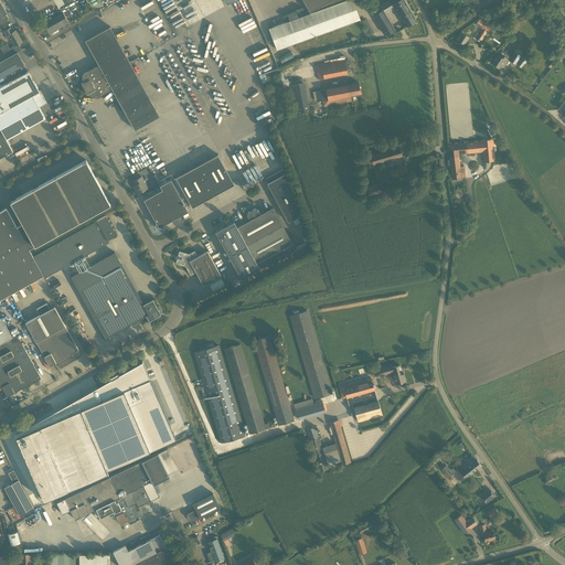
[(302,0),(310,13),(300,17),(298,18),(296,12),(287,16),(289,21),(269,29),(277,50),(360,19),(352,0),(347,0),(345,0),(302,0)]
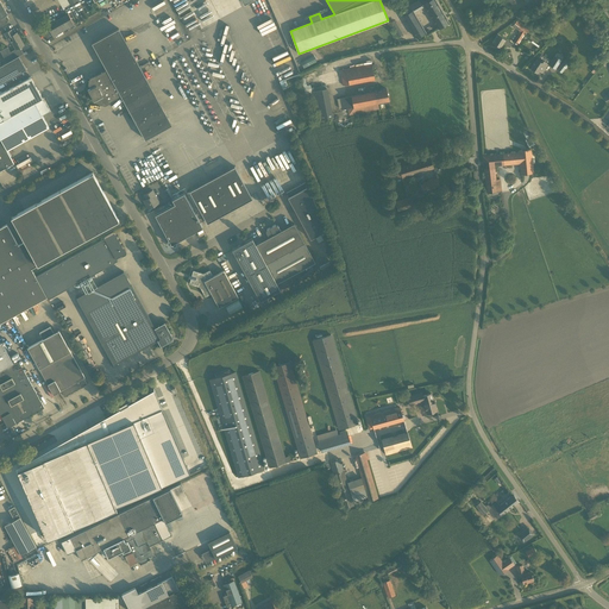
[(419,0),(401,11),(416,38),(426,32),(414,12),(425,6),(438,29),(449,23),(435,0),(419,0)]
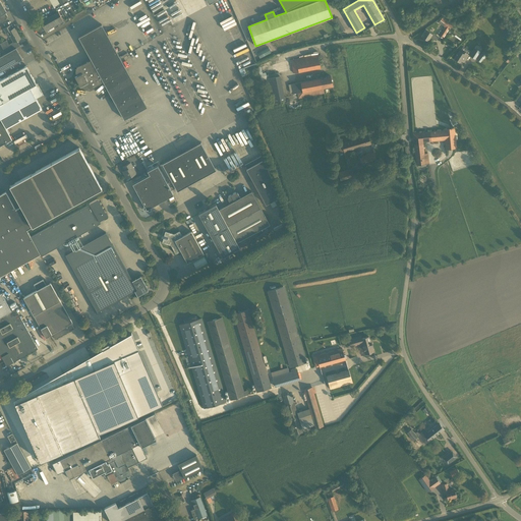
[(44,32),(63,21),(58,11),(39,21),(44,32)]
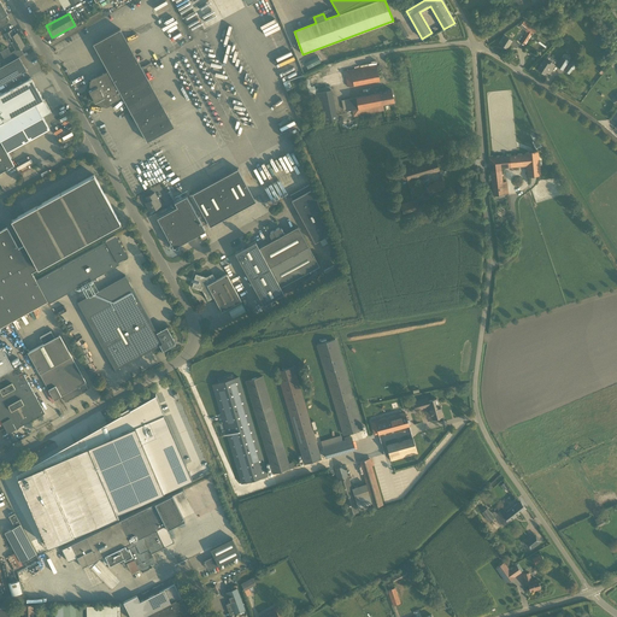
[(524,19),(523,22),(519,27),(527,33),(521,42),(524,45),(530,35),(532,35),(536,29),(524,19)]
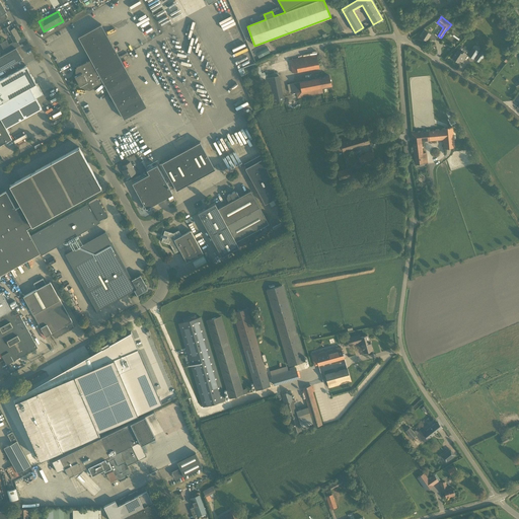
[(81,64),(77,66),(75,72),(76,74),(74,75),(80,87),(83,86),(84,88),(89,89),(94,87),(93,86),(103,81),(124,119),(146,106),(100,24),(78,36),(90,59),(81,64)]
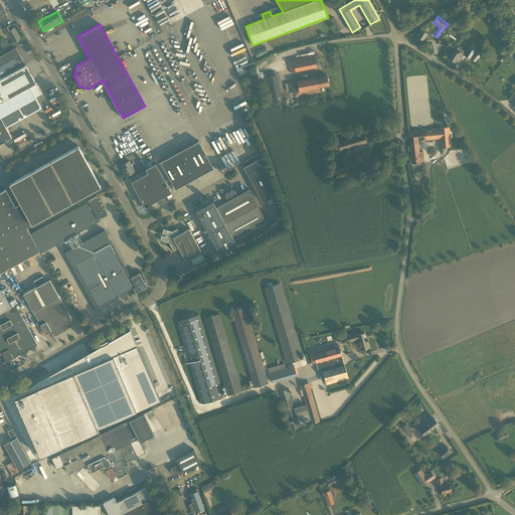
[(20,38),(18,33),(17,34),(16,32),(17,32),(14,27),(12,29),(10,25),(4,28),(8,36),(10,34),(12,37),(11,37),(13,41),(17,40),(20,38)]
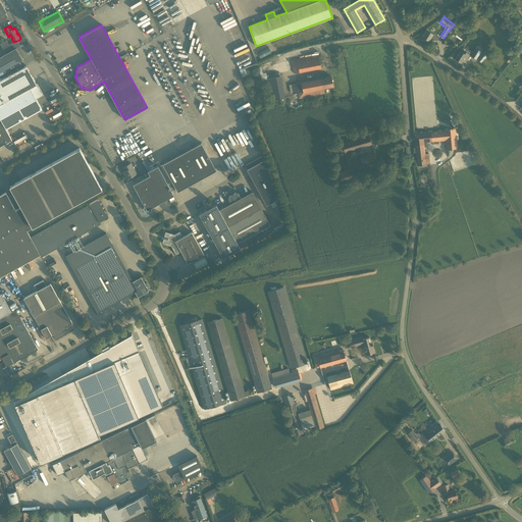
[(427,30),(425,33),(423,37),(428,41),(430,37),(436,41),(438,37),(427,30)]
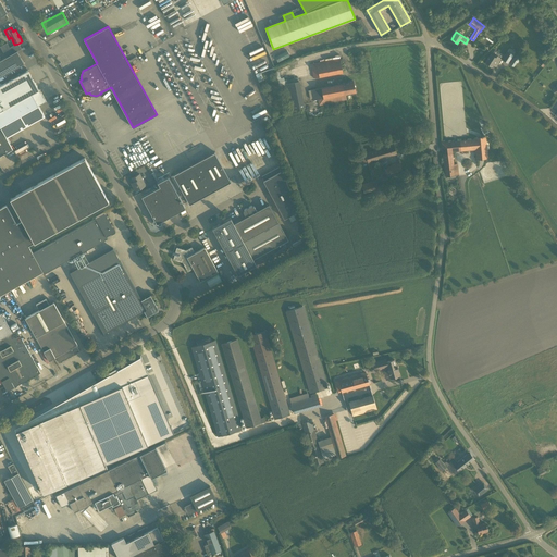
[(19,44),(14,45),(10,48),(7,42),(0,47),(5,57),(21,48),(19,44)]
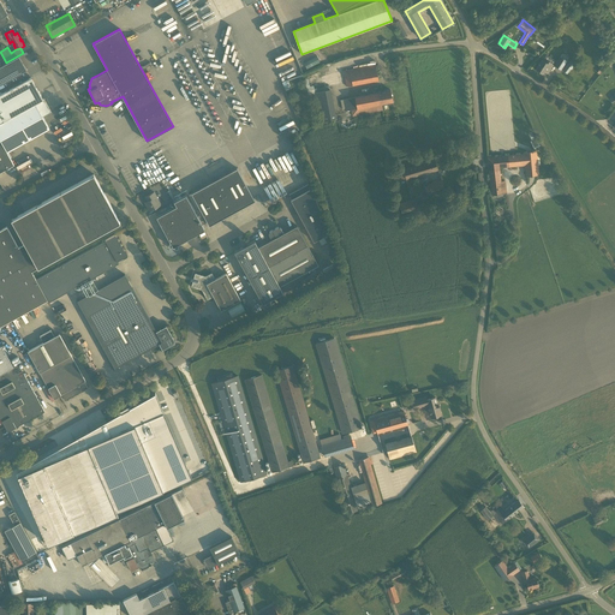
[(562,53),(555,65),(561,70),(568,58),(562,53)]
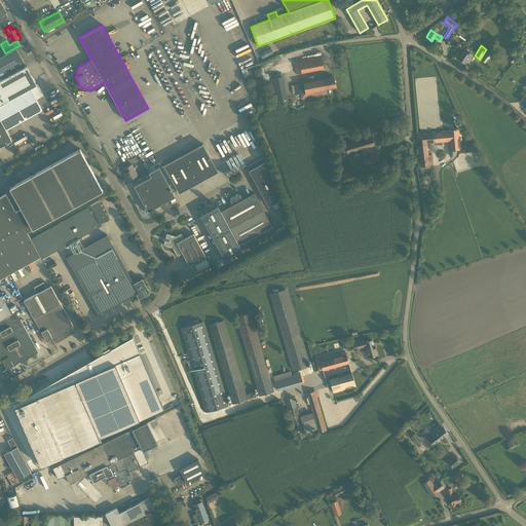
[(0,73),(23,60),(16,48),(0,58),(0,73)]
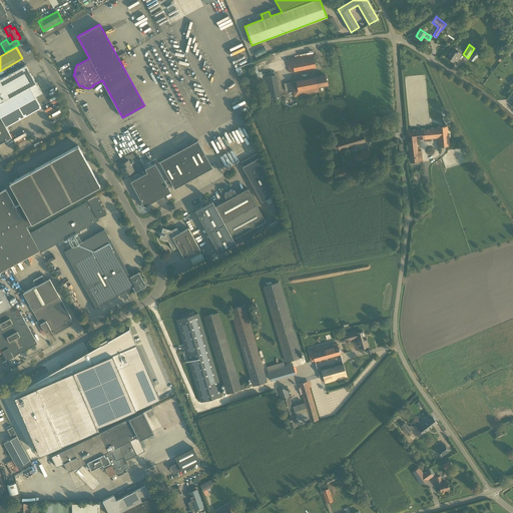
[(253,51),(255,56),(267,52),(265,47),(253,51)]
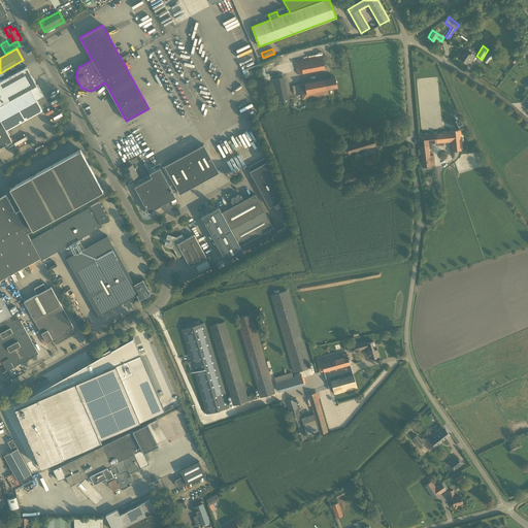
[(465,52),(460,60),(462,61),(463,62),(464,62),(466,63),(467,61),(469,62),(468,62),(470,63),(475,55),(471,53),(469,52),(468,54),(465,52)]
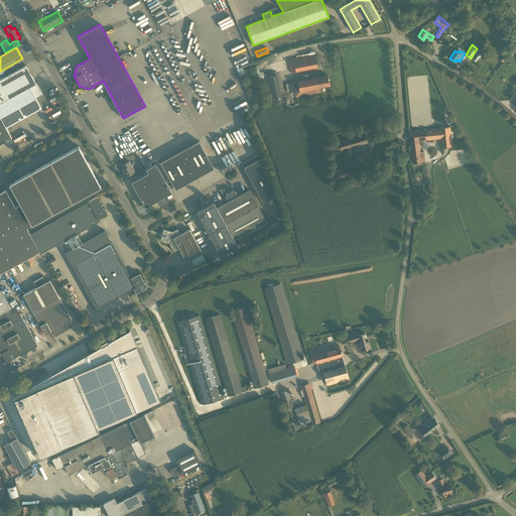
[(479,50),(473,58),(476,61),(483,52),(479,50)]
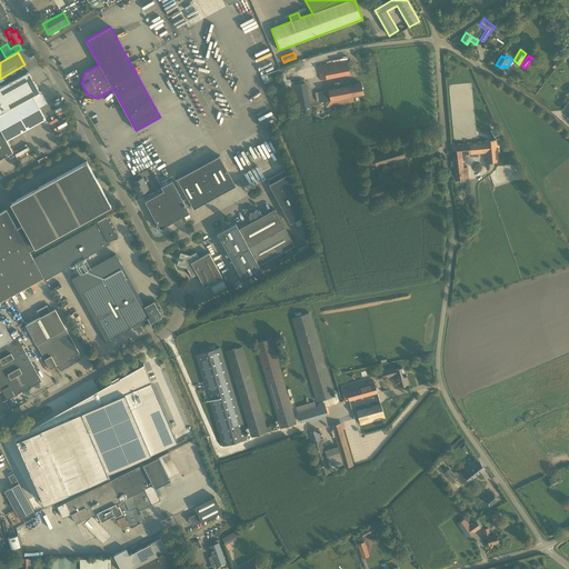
[(348,60),(318,66),(320,80),(350,75),(348,60)]
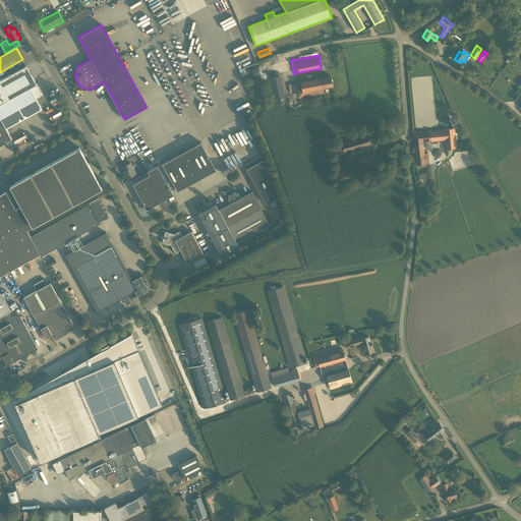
[(0,117),(6,128),(42,109),(36,99),(43,95),(44,95),(39,85),(38,87),(36,83),(26,65),(0,79),(0,117)]
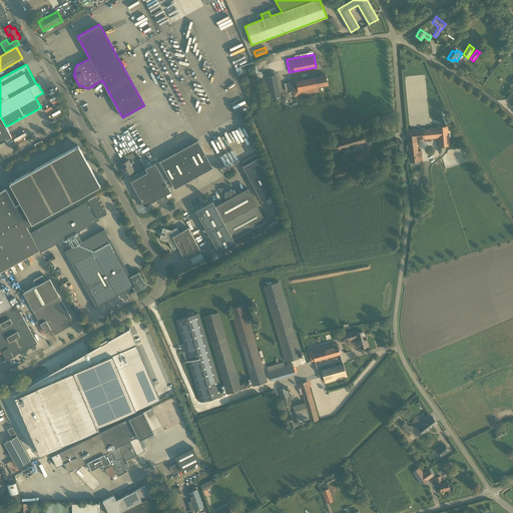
[(269,101),(280,99),(275,71),(264,73),(269,101)]
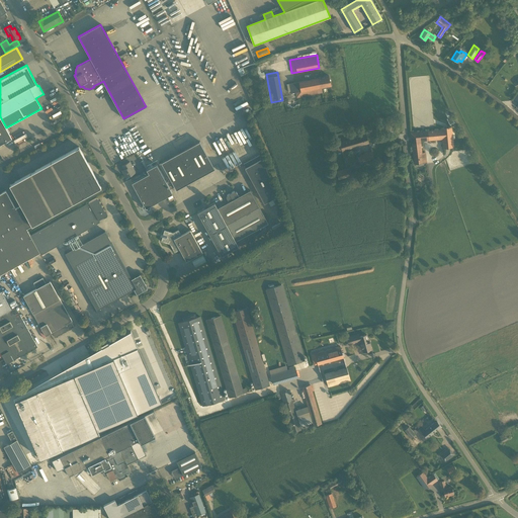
[(300,91),(295,93),(296,98),(322,93),(321,88),(331,86),(329,76),(298,82),(300,91)]
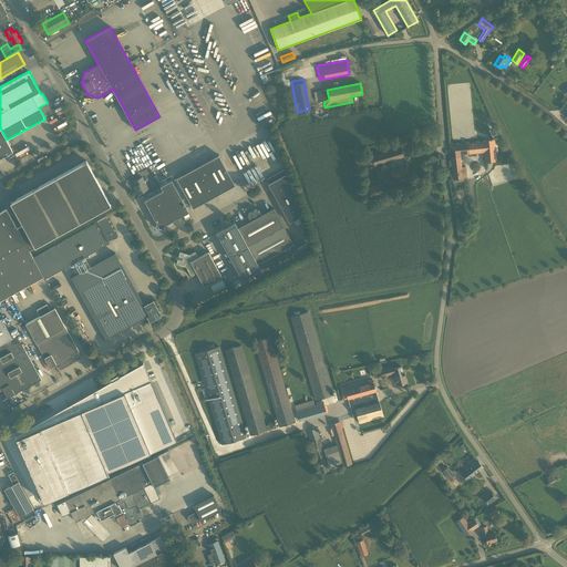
[(0,158),(13,152),(7,140),(0,127),(0,158)]
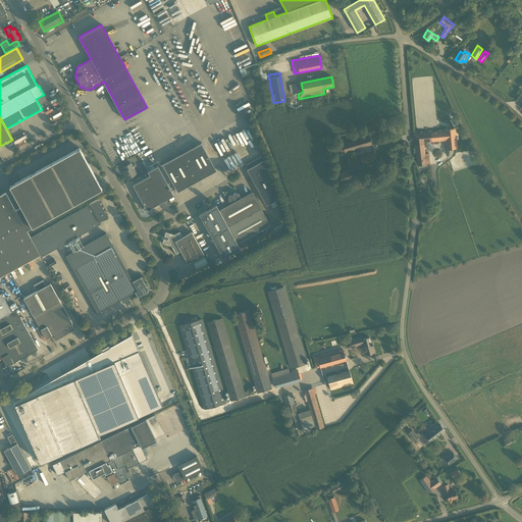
[(447,150),(457,149),(455,128),(445,129),(445,131),(431,132),(432,141),(446,140),(447,150)]
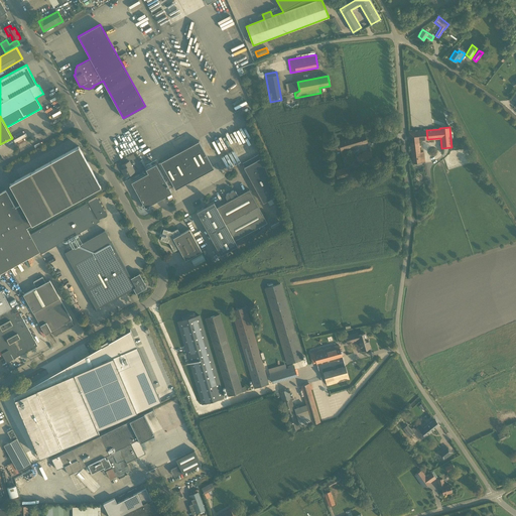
[(339,142),(340,142),(335,144),(337,151),(342,149),(342,150),(368,142),(365,134),(339,142)]
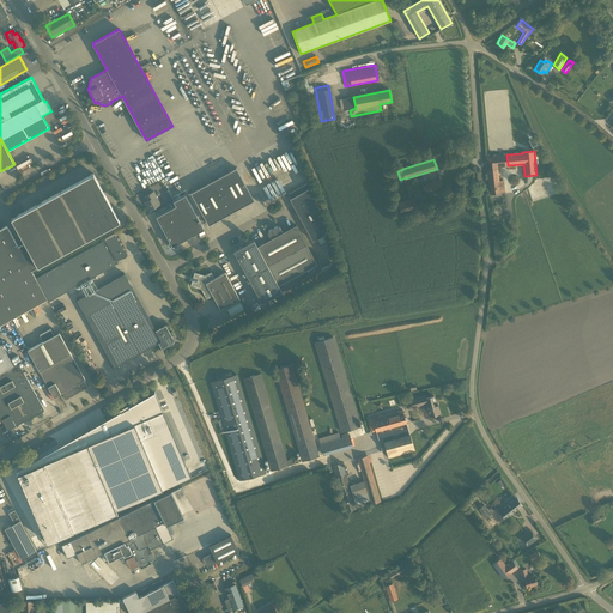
[(235,168),(218,177),(226,194),(220,198),(229,213),(253,200),(254,200),(236,168),(235,168)]
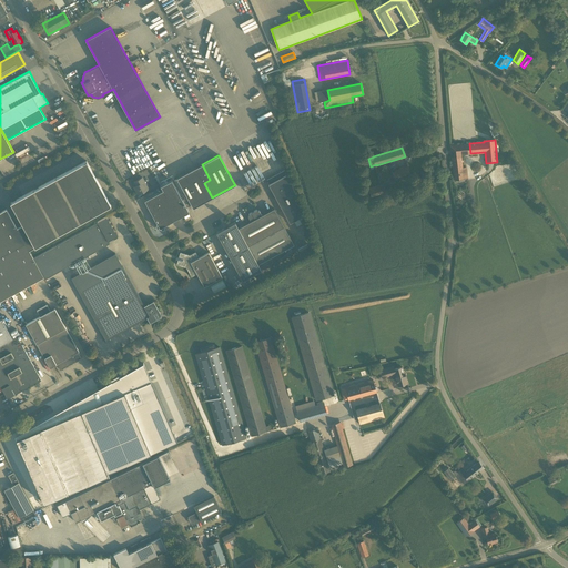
[(460,156),(453,158),(452,158),(455,180),(467,179),(466,168),(463,168),(460,156)]
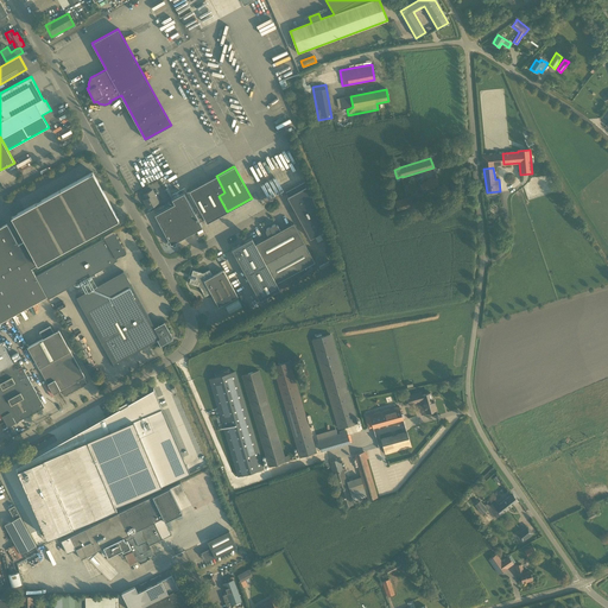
[(31,268),(44,261),(119,220),(93,172),(12,217),(25,241),(18,245),(7,223),(0,227),(0,322),(46,296),(36,277),(31,268)]
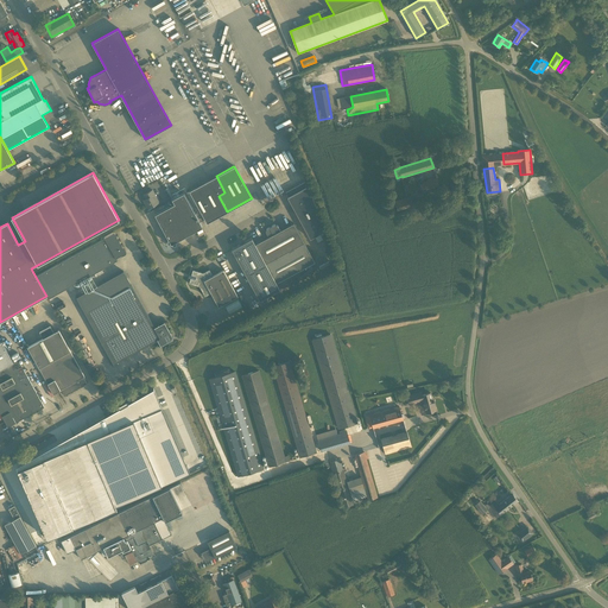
[(225,192),(216,176),(190,190),(189,191),(207,223),(208,222),(227,211),(219,196),(225,192)]
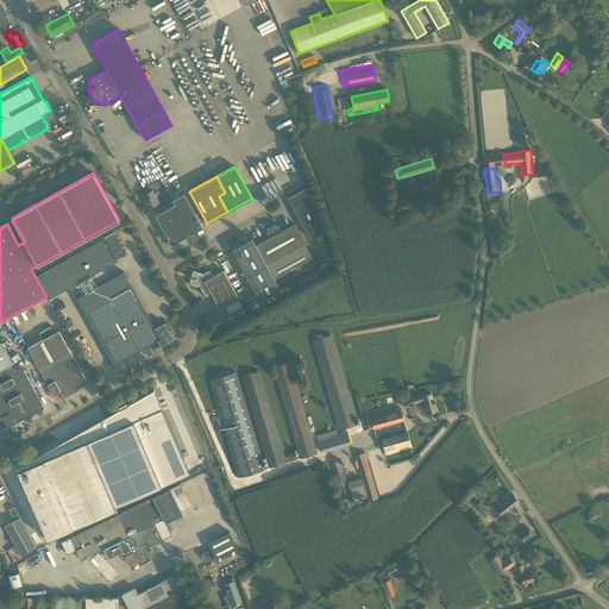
[(437,179),(425,182),(425,183),(420,184),(422,190),(426,189),(427,190),(439,187),(437,179)]
